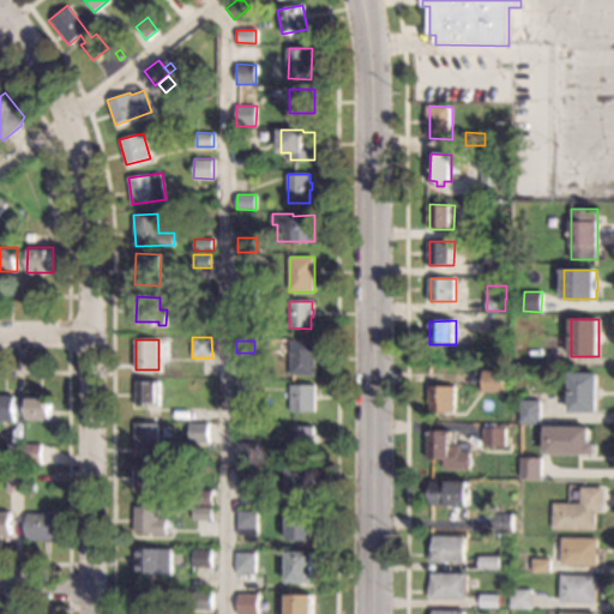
[(314,375),(289,374),(289,341),(314,341),(314,375)]
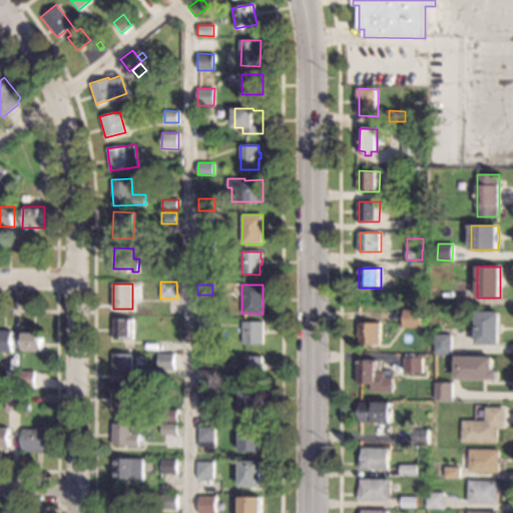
[(420,328),(402,328),(402,310),(421,310),(420,328)]
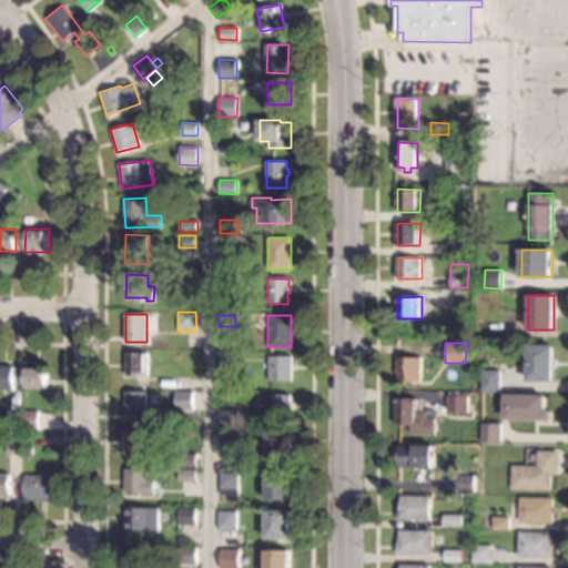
[(554,382),(527,382),(528,345),(554,345),(554,382)]
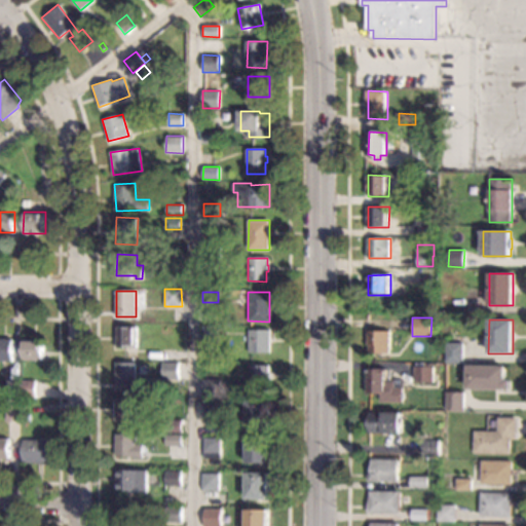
[(135,346),(116,346),(116,326),(134,327),(136,327),(135,346)]
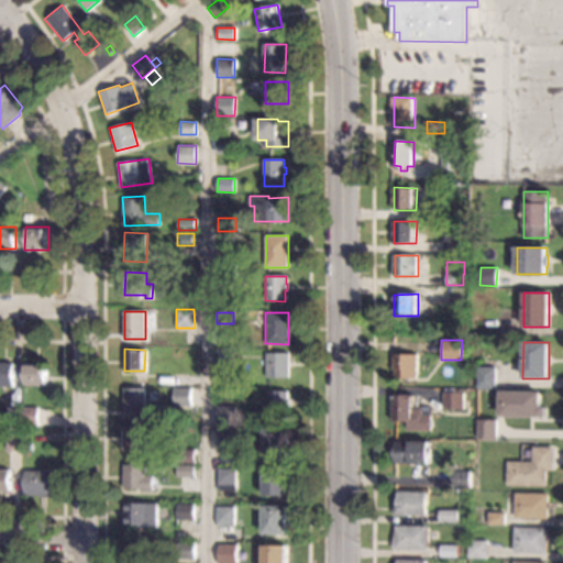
[(232,366),(216,366),(216,349),(232,349),(232,366)]
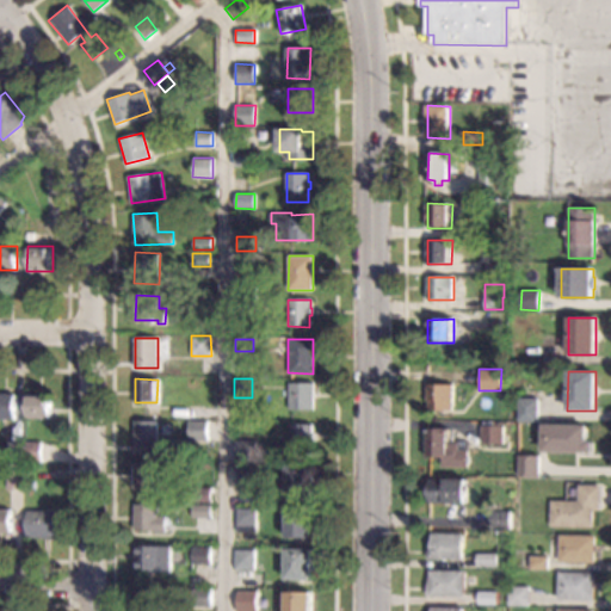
[(312,411),(288,409),(289,383),(313,383),(312,411)]
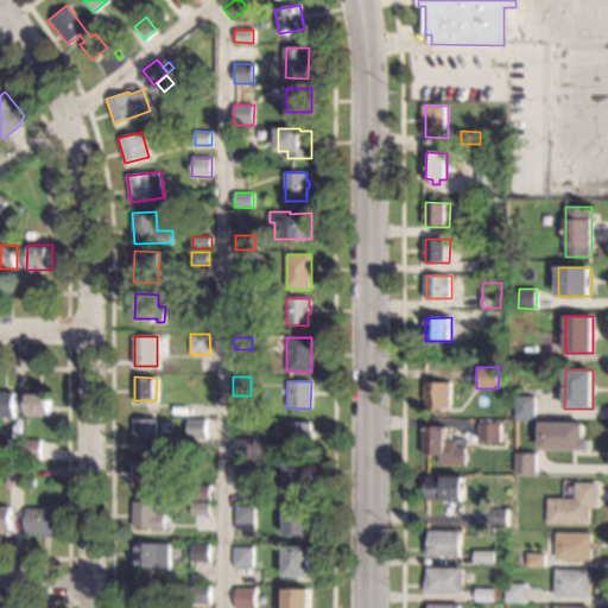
[(450,384),(449,409),(426,407),(426,399),(424,399),(424,382),(450,384)]
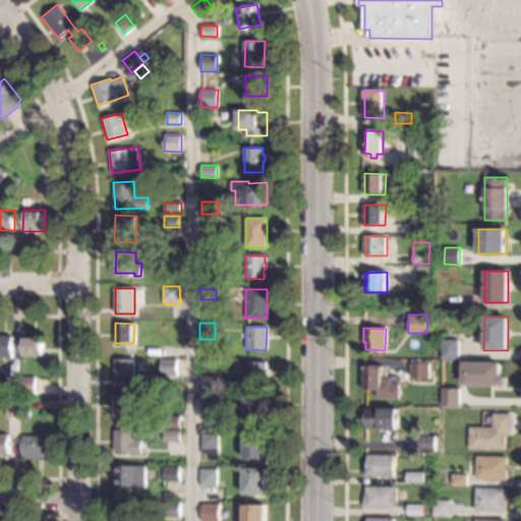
[(13,358),(0,357),(0,335),(14,335),(13,358)]
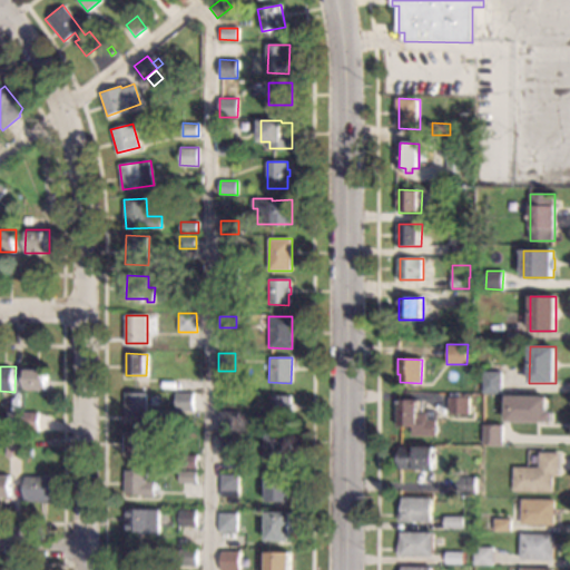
[(48,391),(26,391),(25,370),(48,370),(48,391)]
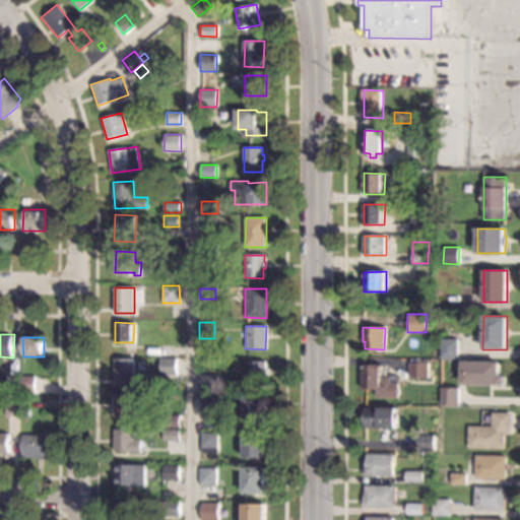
[(456,359),(440,359),(441,339),(457,339),(456,359)]
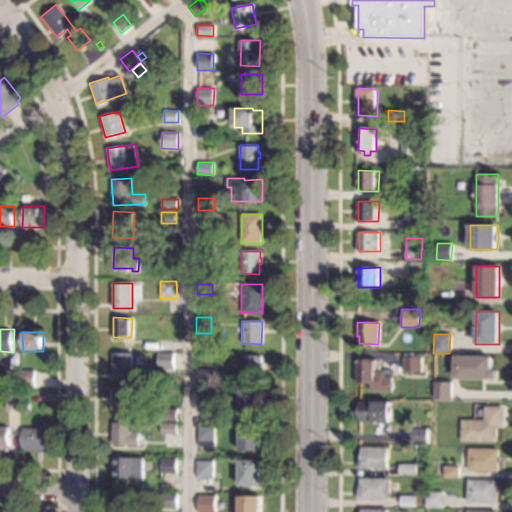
[(173,369),(158,370),(157,352),(173,352),(173,369)]
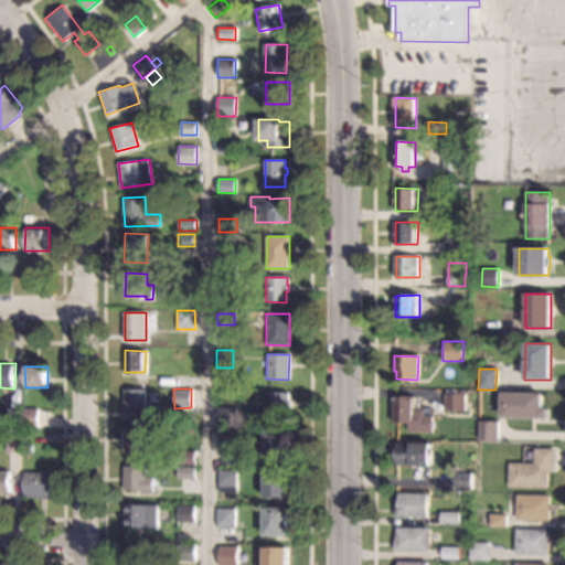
[(145,417),(124,417),(125,390),(146,390),(145,417)]
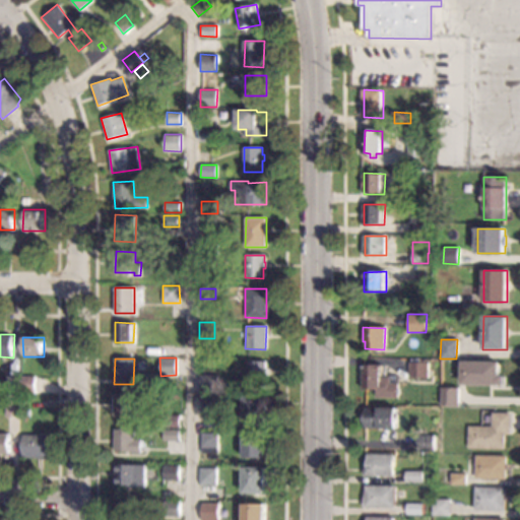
[(265,362),(265,368),(267,369),(267,375),(265,375),(264,382),(247,382),(247,361),(265,362)]
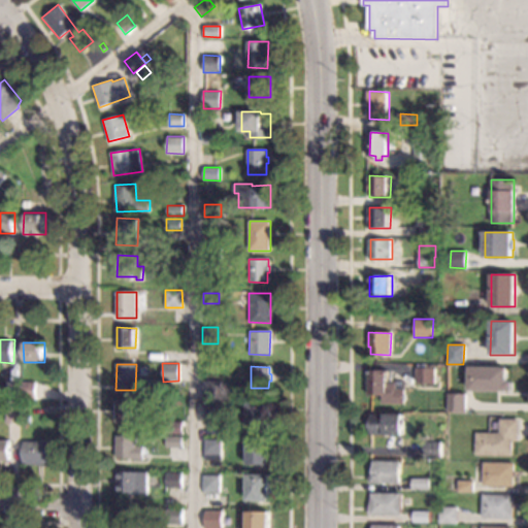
[(507,382),(513,382),(512,391),(507,391),(507,392),(469,391),(469,366),(507,367),(507,382)]
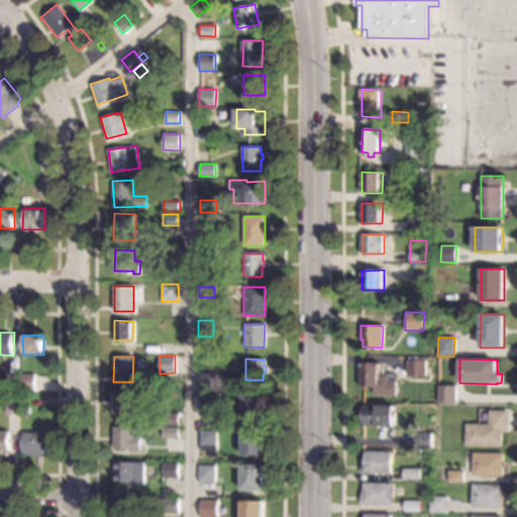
[(425,360),(424,376),(406,376),(407,360),(425,360)]
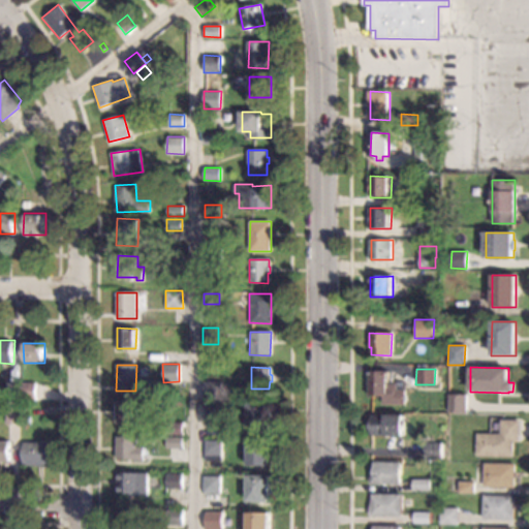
[(389,383),(396,383),(396,390),(404,390),(404,405),(382,405),(382,396),(369,396),(369,371),(389,372),(389,383)]
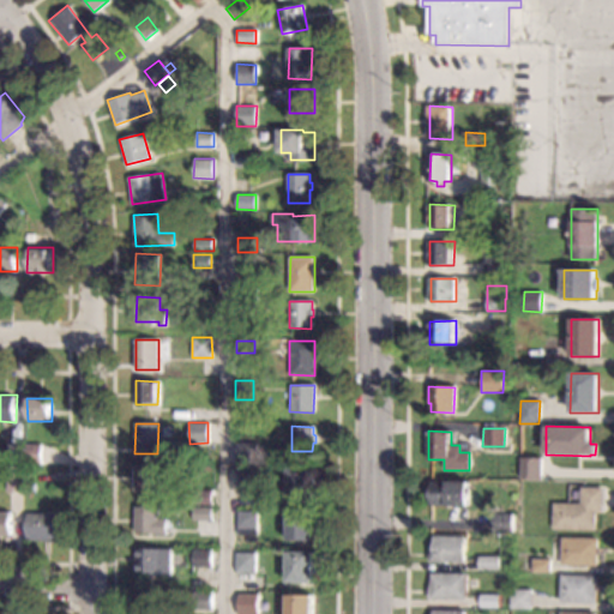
[(22,464),(2,464),(2,444),(22,443),(22,464)]
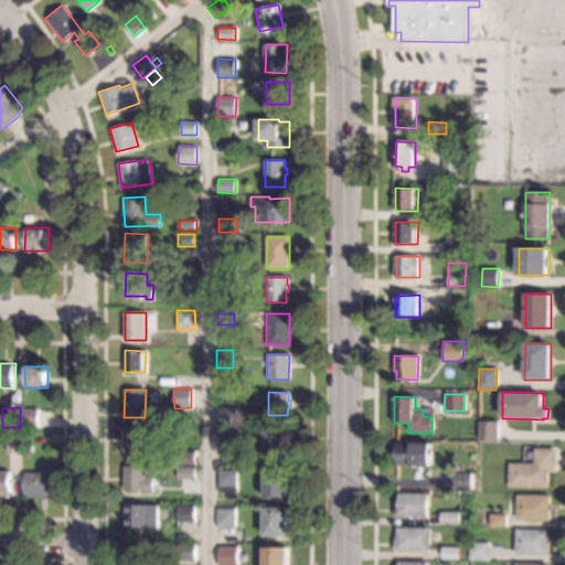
[(40,407),(39,427),(23,427),(23,407),(40,407)]
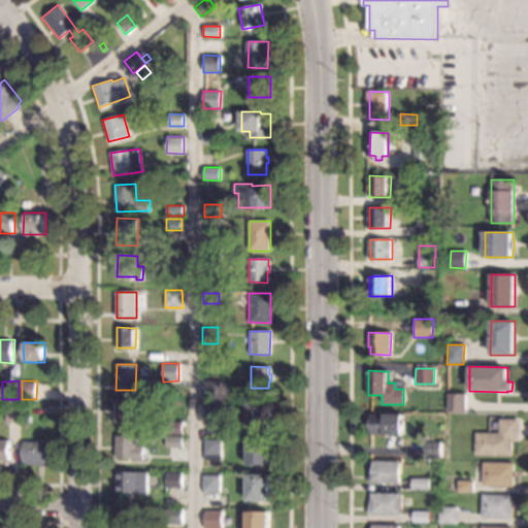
[(221,398),(203,398),(203,385),(203,382),(221,382),(221,398)]
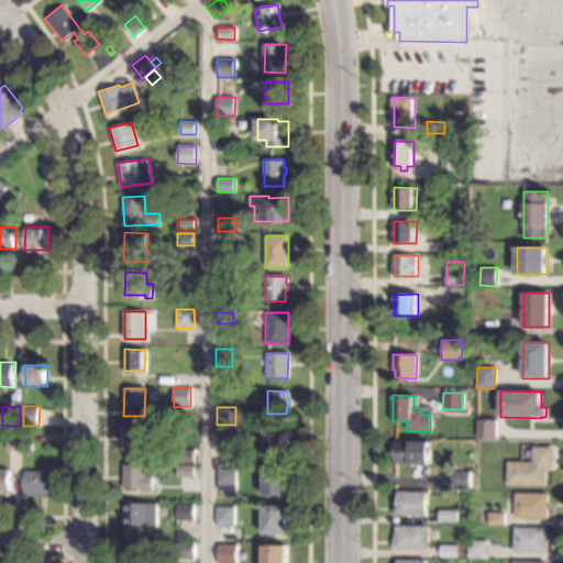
[(497,420),(496,440),(477,439),(477,420),(497,420)]
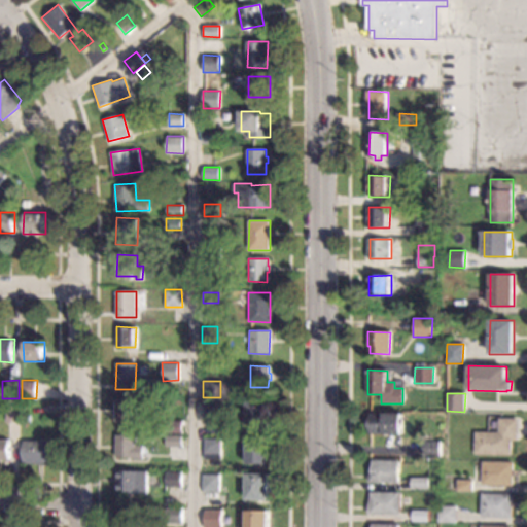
[(136,418),(116,419),(116,398),(136,397),(136,418)]
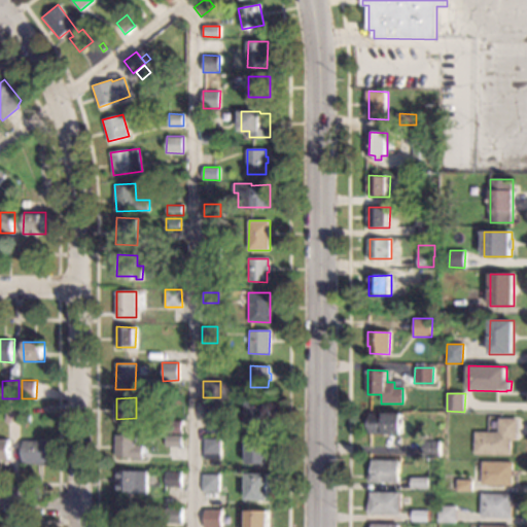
[(220,419),(204,419),(204,401),(220,402),(220,419)]
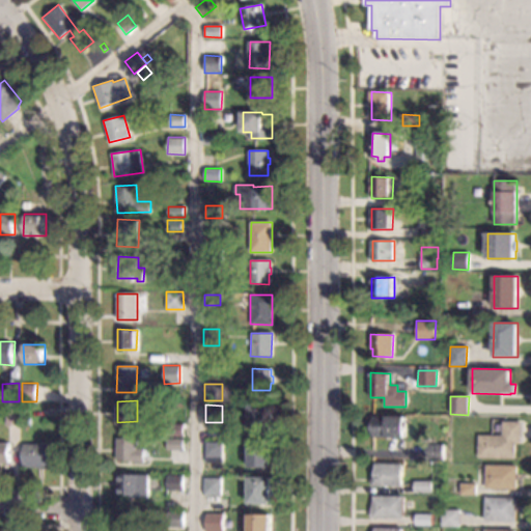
[(271,430),(248,430),(249,404),(271,404),(271,430)]
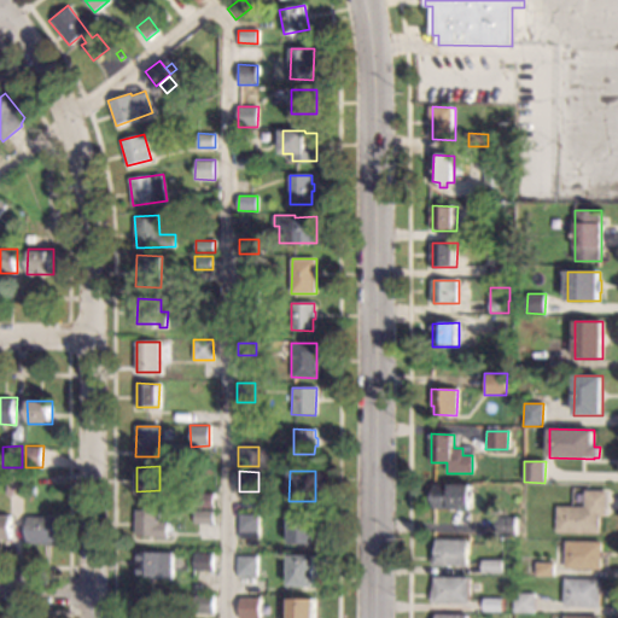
[(23,495),(7,495),(7,474),(23,474),(23,495)]
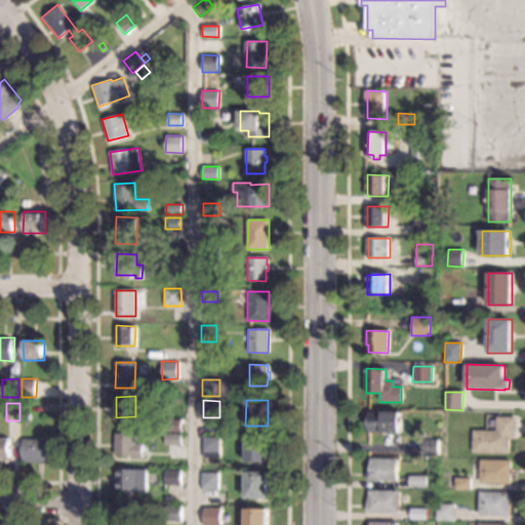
[(401,412),(400,433),(368,432),(369,411),(401,412)]
